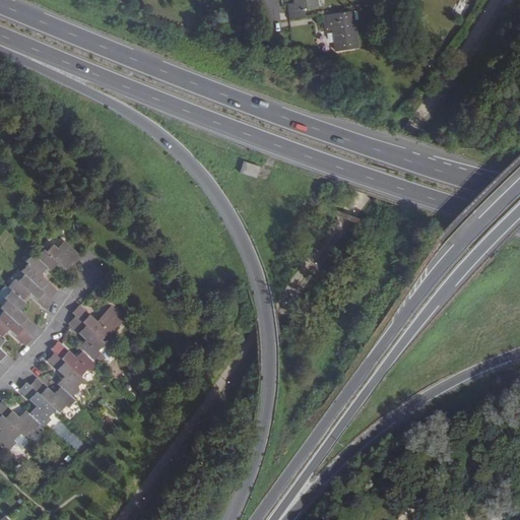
[(286,5),(289,20),(304,18),(303,9),(316,7),(314,0),(294,0),(295,4),(286,5)]
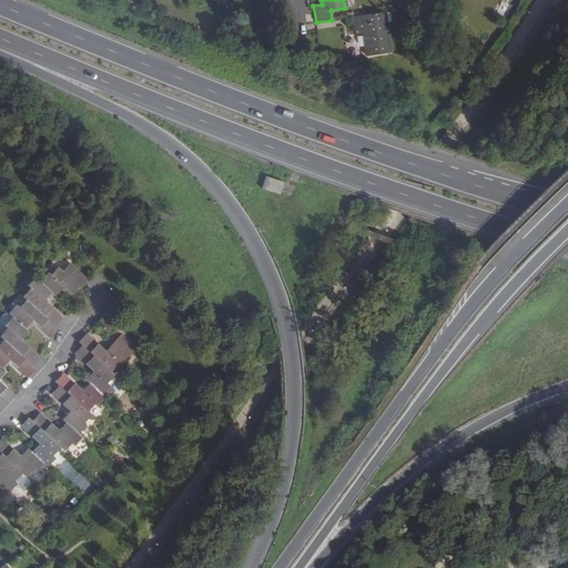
[(364,33),(367,57),(388,53),(383,13),(352,17),(355,34),(364,33)]
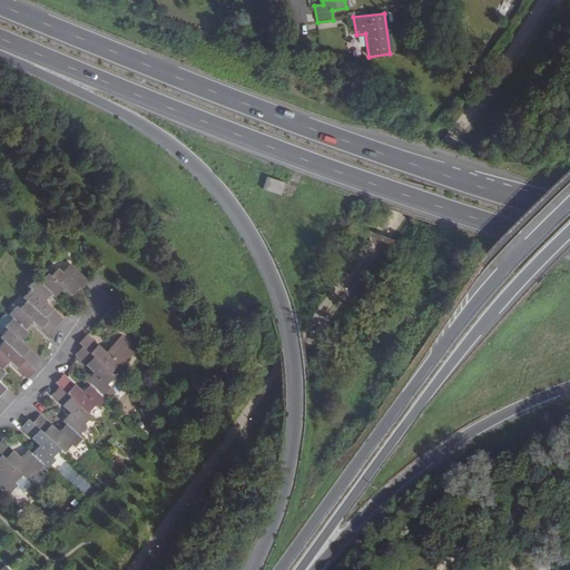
[(286,184),(268,177),(264,189),(282,196),(286,184)]
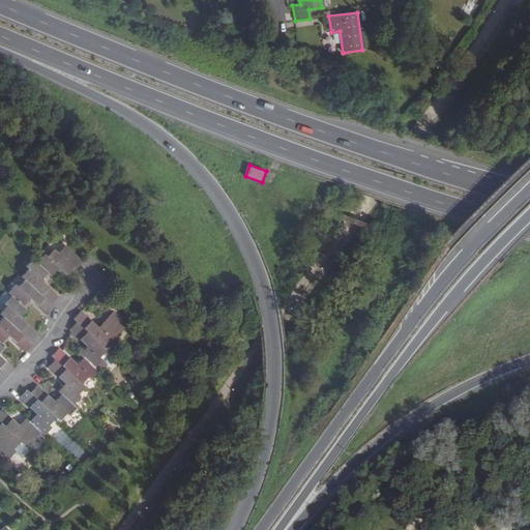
[(36,262),(48,272),(52,276),(59,268),(62,271),(66,275),(72,267),(75,269),(82,262),(66,245),(58,254),(54,249),(47,257),(43,254),(36,262)]
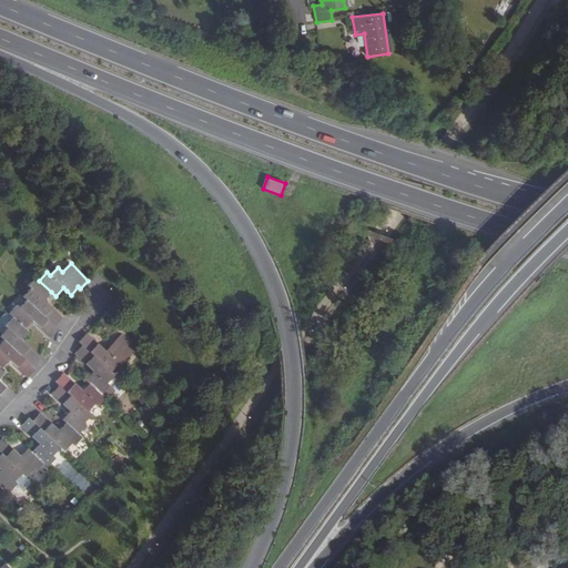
[(54,326),(56,326),(62,317),(52,307),(44,300),(51,292),(39,281),(36,277),(28,286),(31,288),(23,296),(28,301),(54,326)]
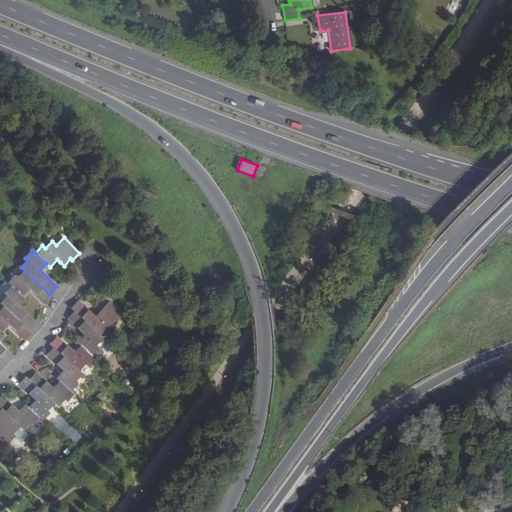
[(8,283),(11,286),(22,296),(29,289),(39,298),(46,305),(53,297),(50,294),(49,294),(25,271),(18,278),(15,275),(8,283)]
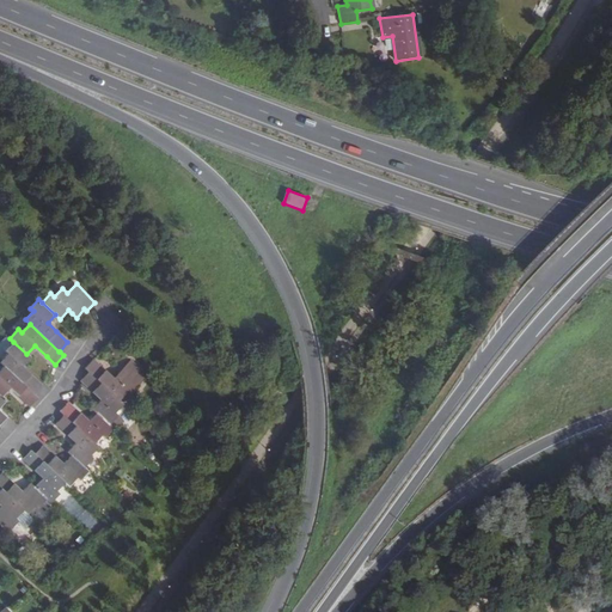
[(0,362),(5,366),(35,395),(43,385),(31,374),(24,366),(31,359),(26,354),(13,342),(5,352),(8,354),(0,362)]
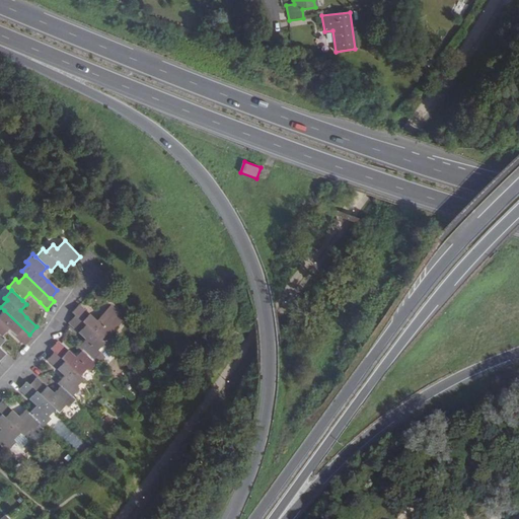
[(97,321),(79,304),(72,312),(75,315),(101,340),(108,332),(112,336),(126,319),(112,305),(97,321)]
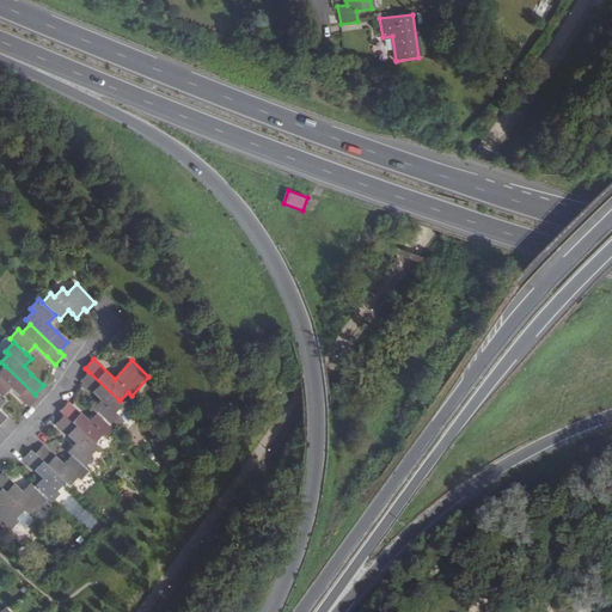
[(0,395),(1,397),(11,389),(18,396),(30,407),(38,398),(35,395),(5,366),(0,371),(0,395)]
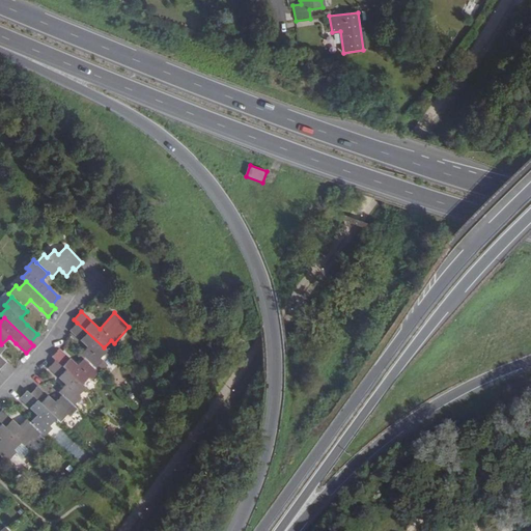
[(115,358),(108,352),(104,347),(77,323),(70,331),(80,340),(88,347),(81,355),(84,358),(95,368),(100,372),(101,373),(115,358)]
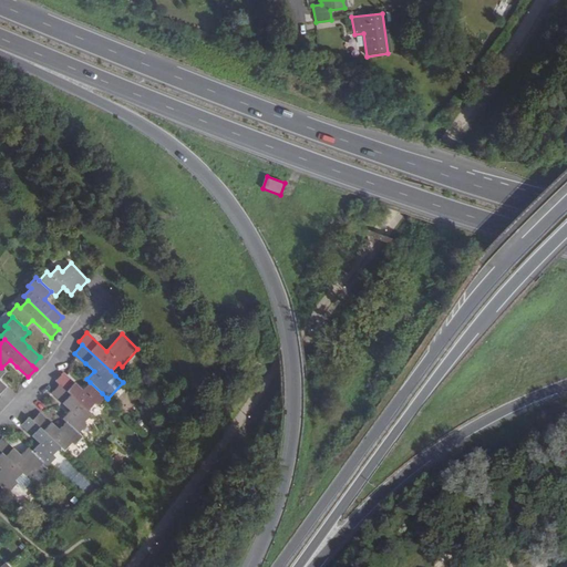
[(92,415),(94,418),(102,410),(98,406),(106,398),(102,393),(90,382),(83,390),(70,379),(63,372),(55,381),(59,384),(60,384),(92,415)]
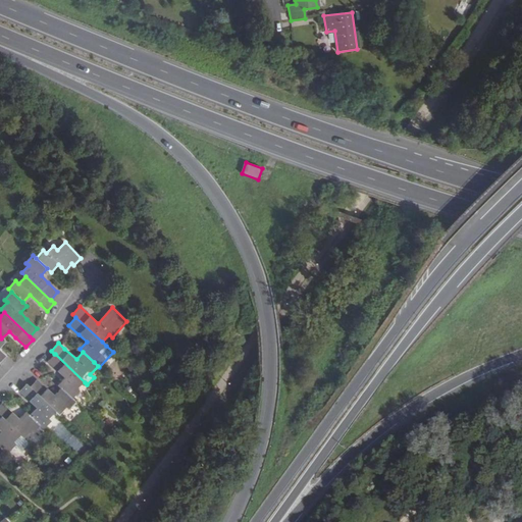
[(61,388),(72,400),(81,392),(77,388),(85,382),(55,354),(54,354),(48,362),(57,371),(65,378),(58,385),(61,388)]
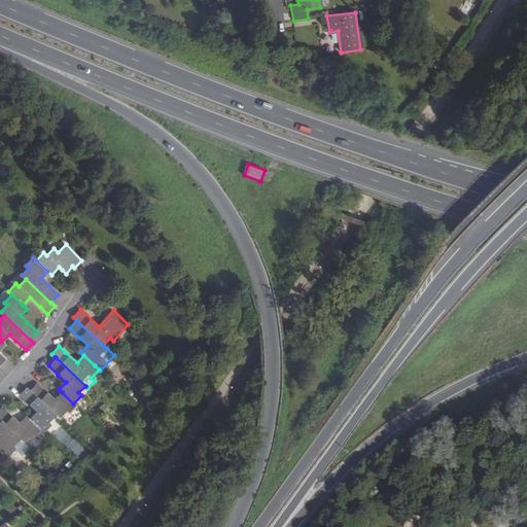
[(57,416),(60,419),(67,412),(70,414),(77,407),(73,403),(62,392),(56,399),(44,389),(37,383),(30,391),(57,416)]
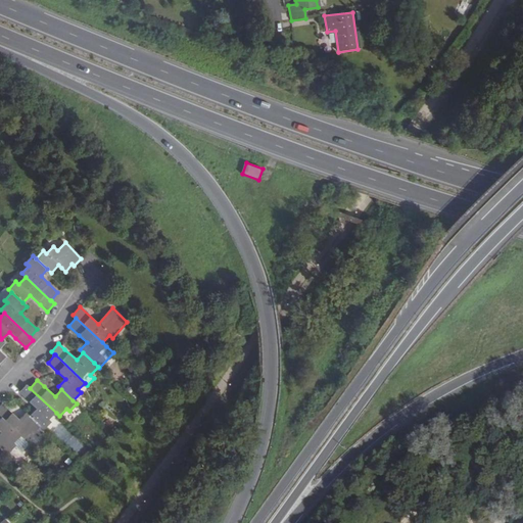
[(41,427),(45,430),(52,422),(49,420),(56,413),(30,388),(27,385),(19,392),(26,398),(38,409),(30,417),(41,427)]
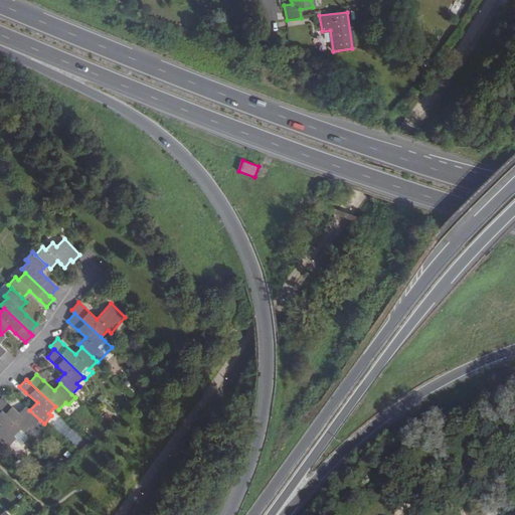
[(0,410),(20,430),(24,433),(31,425),(33,427),(40,420),(29,410),(26,406),(19,414),(12,407),(2,397),(0,399),(0,410)]
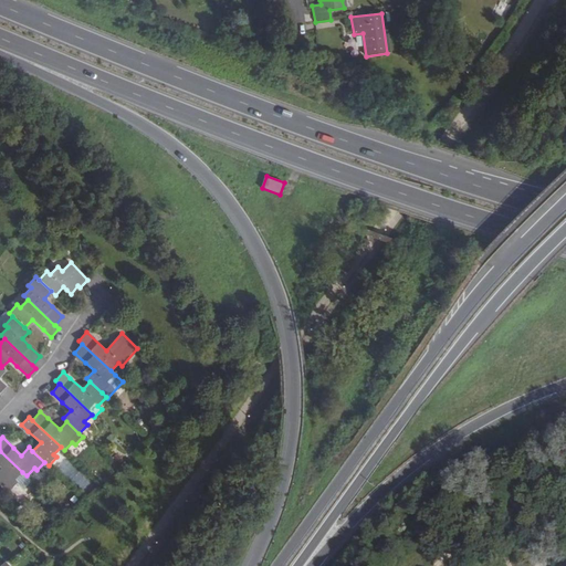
[(0,465),(2,469),(0,470),(0,481),(9,491),(18,482),(14,479),(22,472),(0,451),(0,465)]
